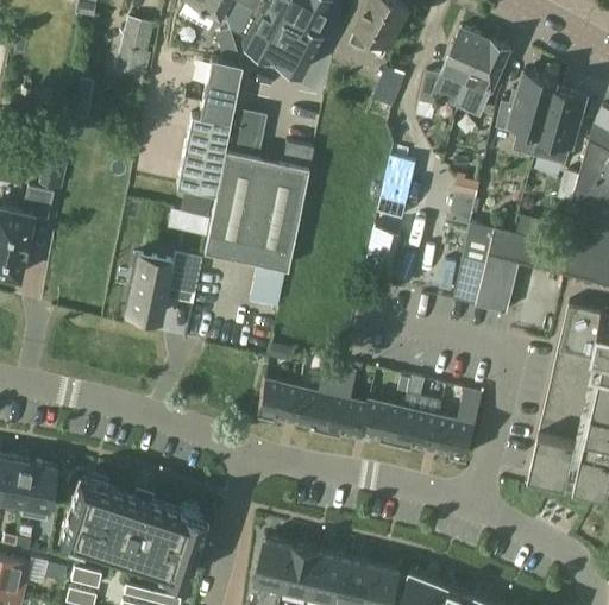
[(94,0),(74,0),(73,11),(92,14),(94,0)]
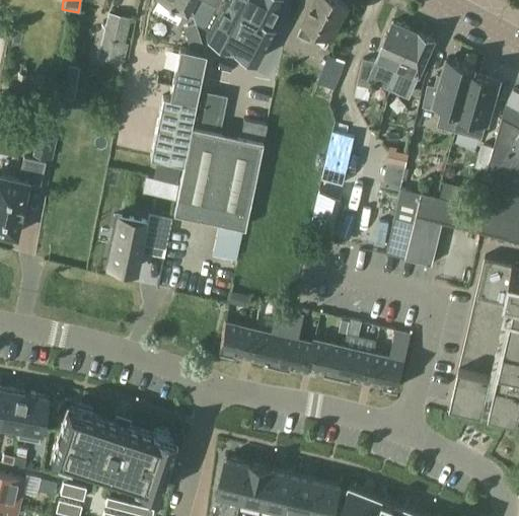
[(157,0),(159,1),(153,13),(178,26),(184,14),(197,20),(193,4),(195,0),(157,0)]
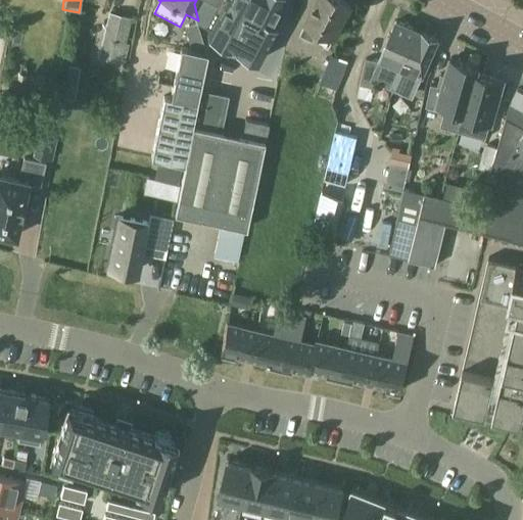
[(220,0),(218,4),(206,27),(208,28),(214,30),(209,38),(224,45),(237,52),(257,63),(260,57),(277,27),(270,22),(281,0),(220,0)]
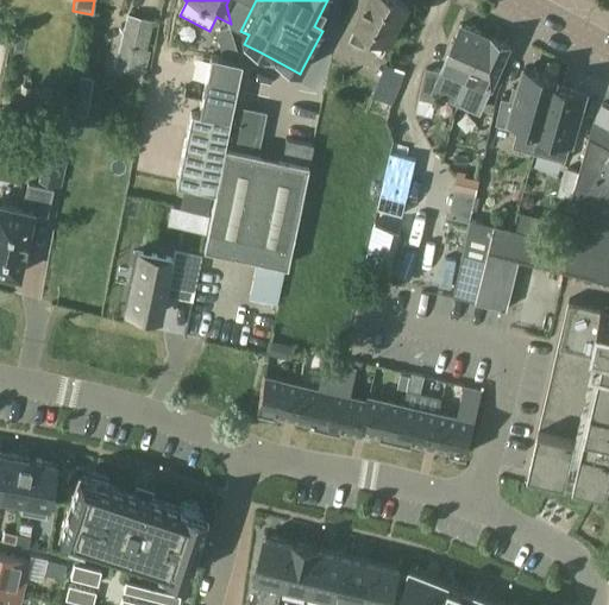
[(408,11),(388,0),(371,0),(356,31),(350,43),(356,46),(353,50),(358,54),(360,49),(365,51),(371,39),(389,48),(408,11)]
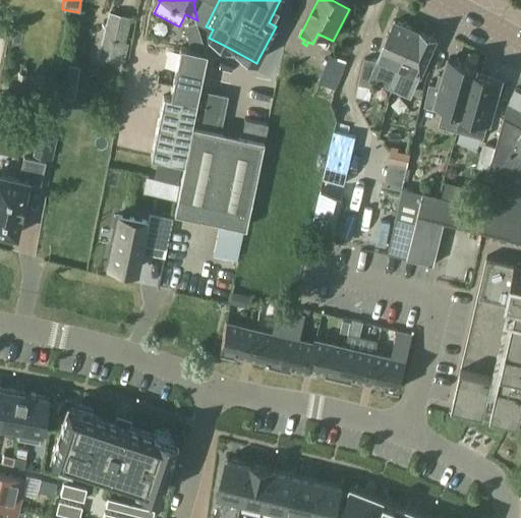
[(108,13),(103,38),(126,43),(131,19),(108,13)]
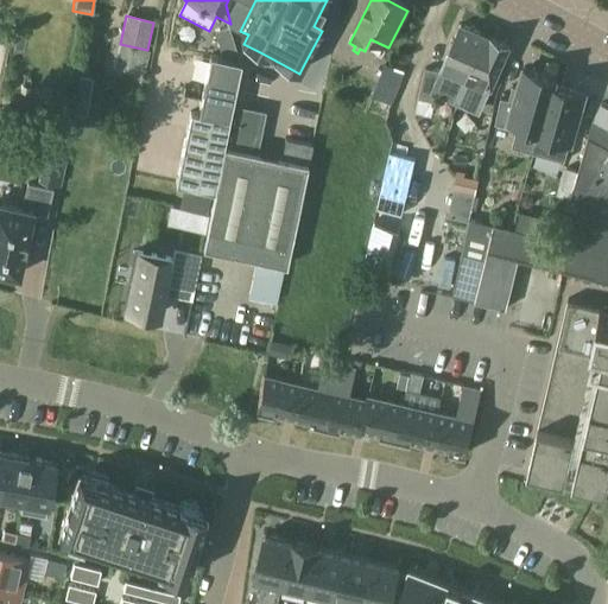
[(443,69),(464,80),(468,81),(481,45),(480,45),(482,37),(461,27),(443,69)]
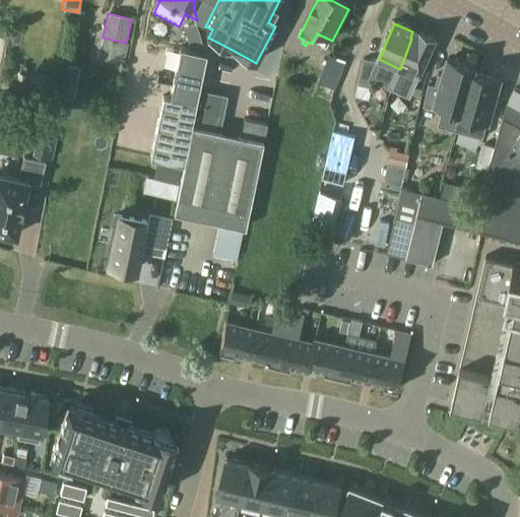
[(411,39),(400,69),(394,82),(413,90),(419,77),(420,78),(436,43),(412,31),(410,39),(411,39)]
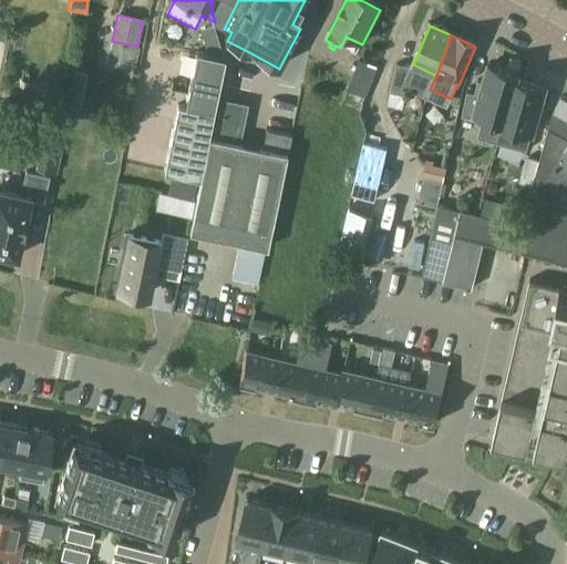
[(165,175),(199,182),(225,61),(225,60),(218,41),(205,44),(206,55),(196,53),(183,109),(179,109),(165,175)]
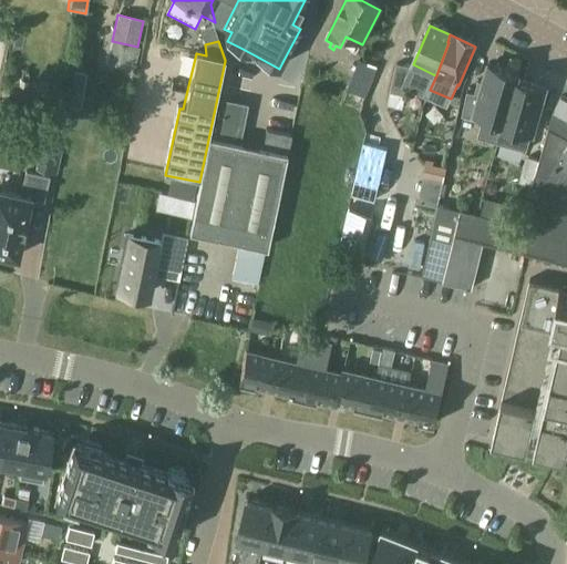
[(375,74),(378,70),(360,62),(359,62),(341,108),(359,115),(362,109),(375,74)]
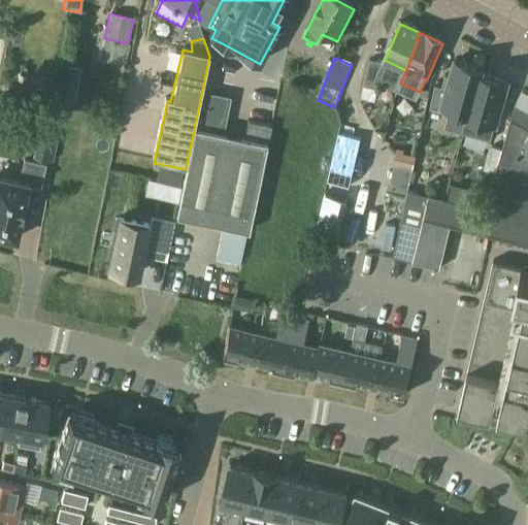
[(382,65),(370,63),(364,89),(375,92),(382,65)]
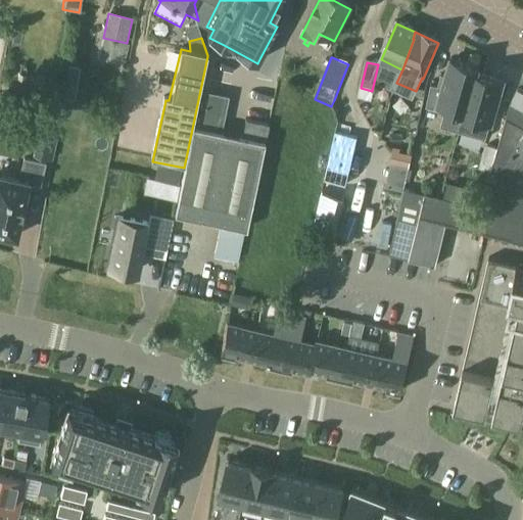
[(459,134),(477,69),(449,62),(445,78),(442,77),(439,89),(430,86),(426,107),(444,113),(440,129),(459,134)]
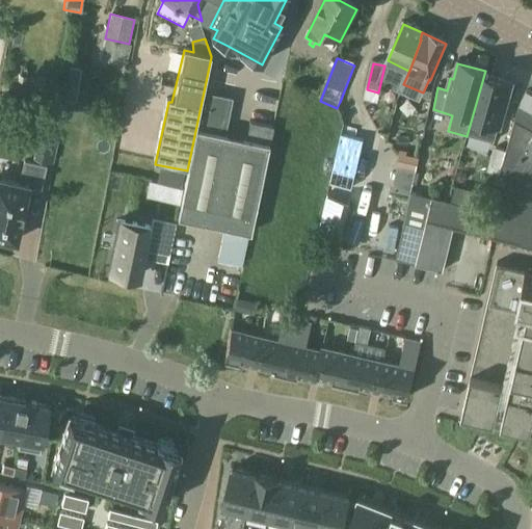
[(71,69),(64,102),(75,104),(81,71),(71,69)]
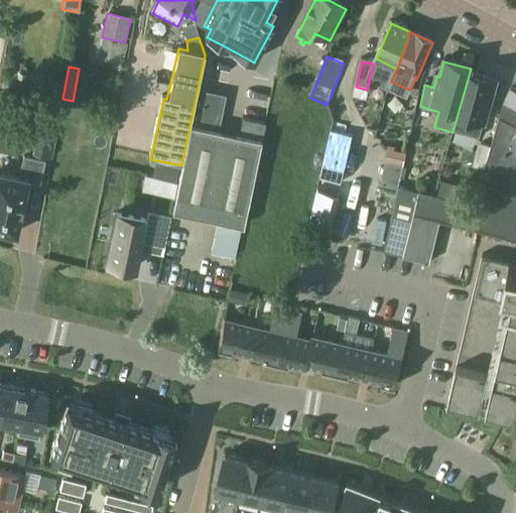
[(485,124),(497,82),(470,74),(471,69),(453,132),(479,139),(484,124),(485,124)]
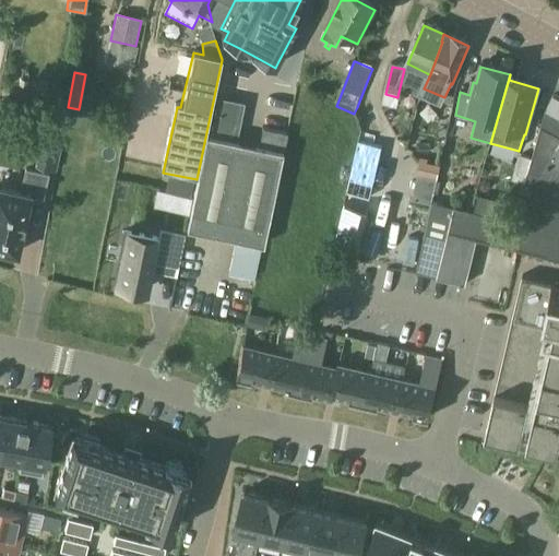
[(197,179),(186,232),(264,247),(287,137),(262,131),(259,148),(236,143),(245,105),(214,98),(197,179)]
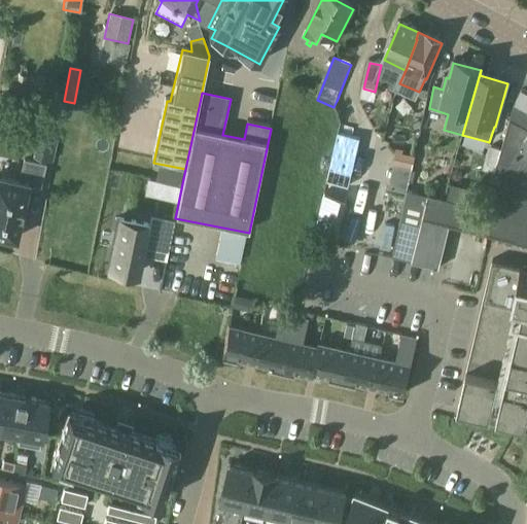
[(526,113),(516,108),(514,106),(508,123),(489,196),(488,203),(486,210),(448,202),(428,197),(423,221),(449,228),(514,242),(526,245),(526,113)]
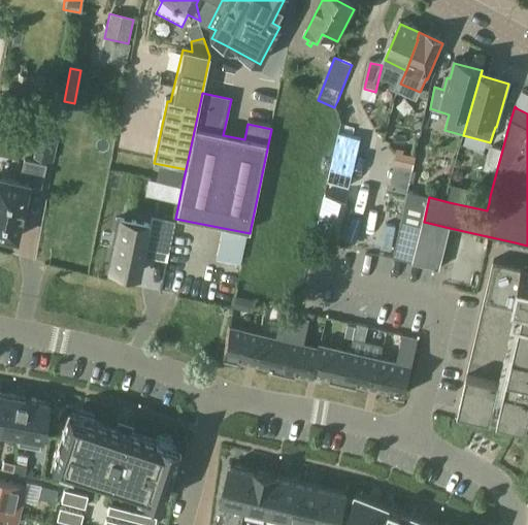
[(358,140),(339,136),(316,235),(338,240),(361,141),(358,140)]
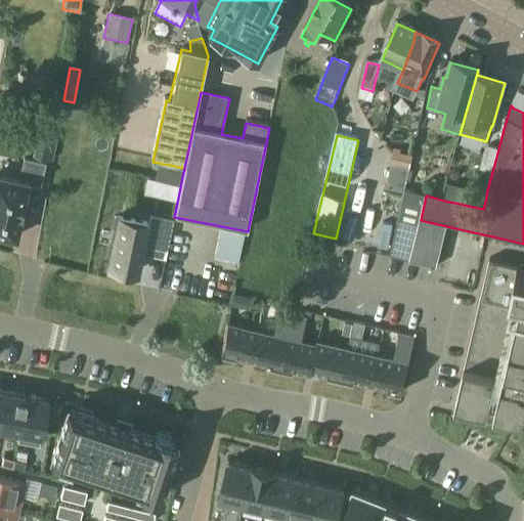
[(39,137),(37,145),(53,148),(55,141),(39,137)]
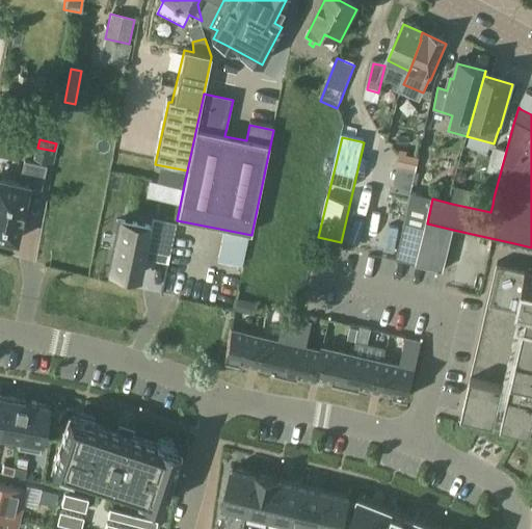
[(0,179),(0,238),(16,242),(21,221),(24,207),(28,187),(41,190),(46,167),(24,163),(20,184),(0,179)]
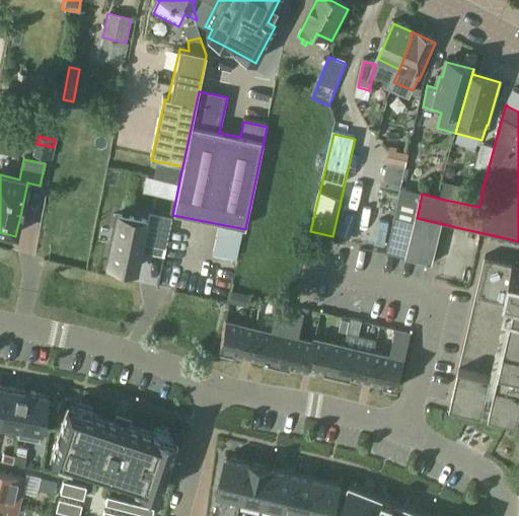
[(444,185),(441,199),(478,207),(480,200),(482,193),(444,185)]
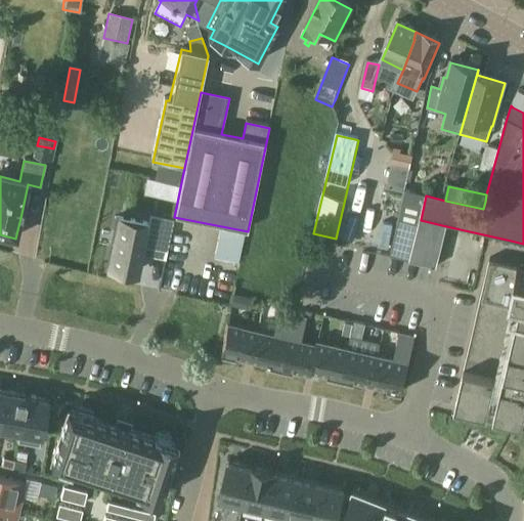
[(118,218),(107,267),(137,273),(141,256),(143,247),(167,252),(174,220),(161,218),(159,226),(147,224),(118,218)]
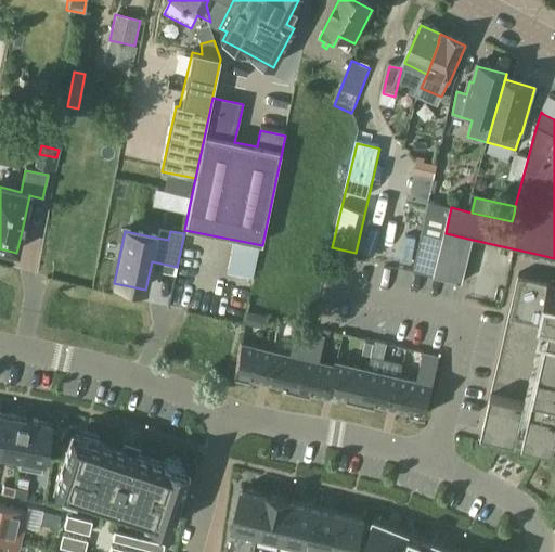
[(233,242),(226,274),(252,280),(259,247),(233,242)]
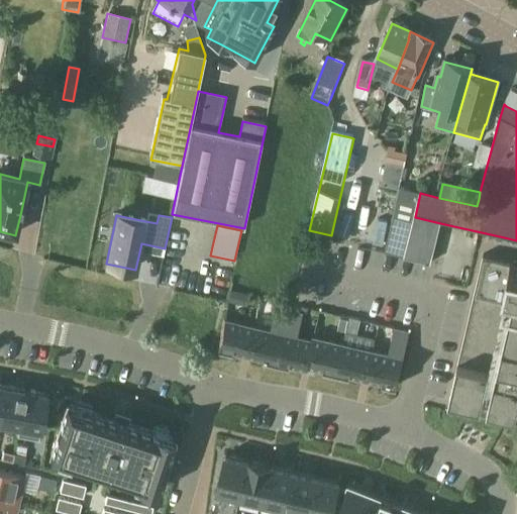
[(413,247),(412,257),(429,259),(430,248),(413,247)]
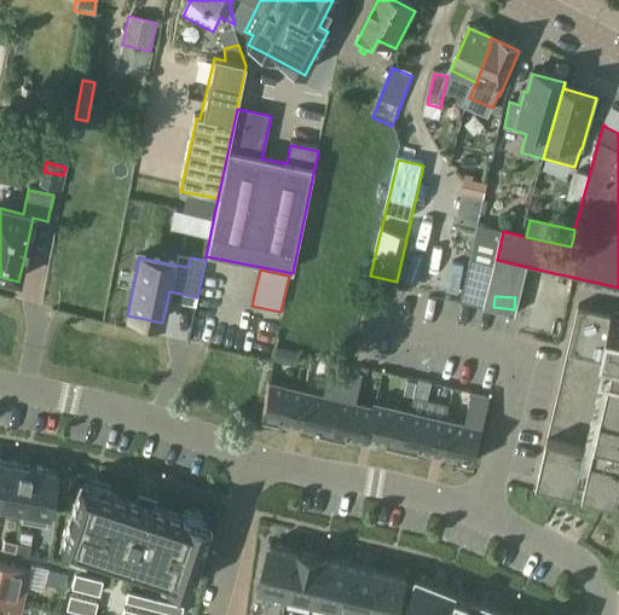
[(541,469),(618,487),(618,317),(578,307),(541,469)]
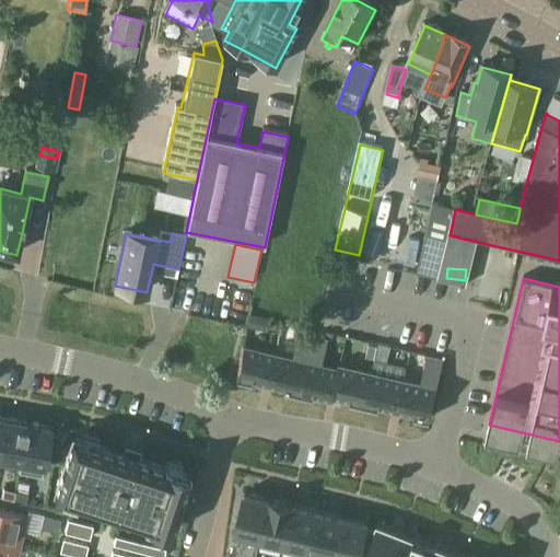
[(249,316),(247,329),(267,334),(270,321),(249,316)]
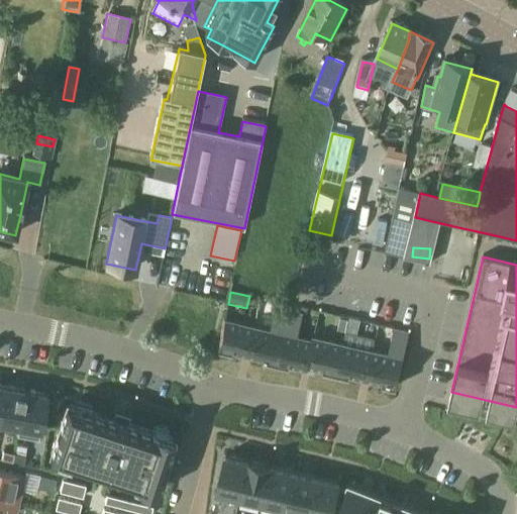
[(277,364),(289,311),(288,311),(283,333),(254,327),(247,356),(277,364)]
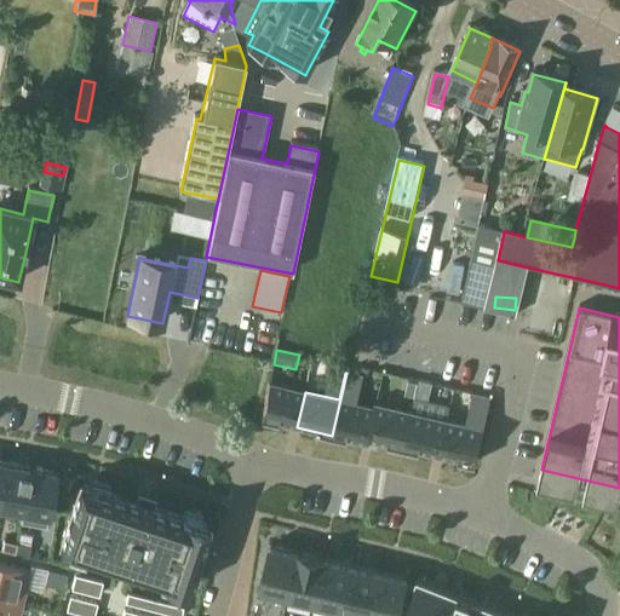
[(367,444),(377,404),(375,404),(374,408),(357,404),(363,378),(346,373),(332,436),(367,444)]
